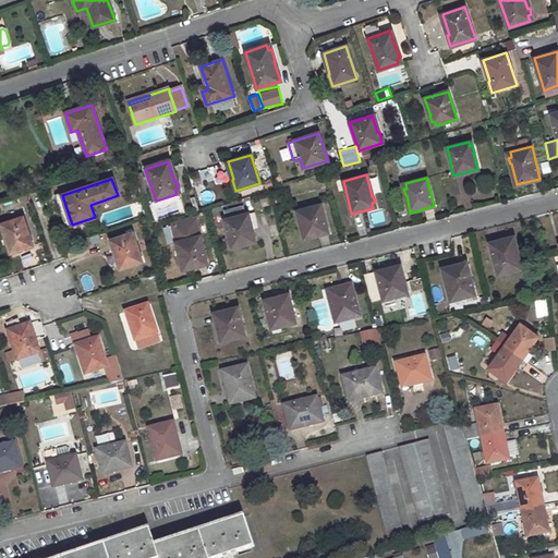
[(27,193),(20,195),(24,206),(31,204),(27,193)]
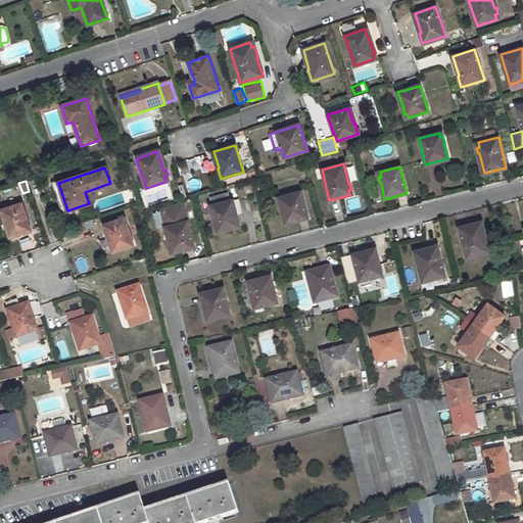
[(57,181),(52,183),(64,216),(68,215),(67,210),(58,183),(57,181)]
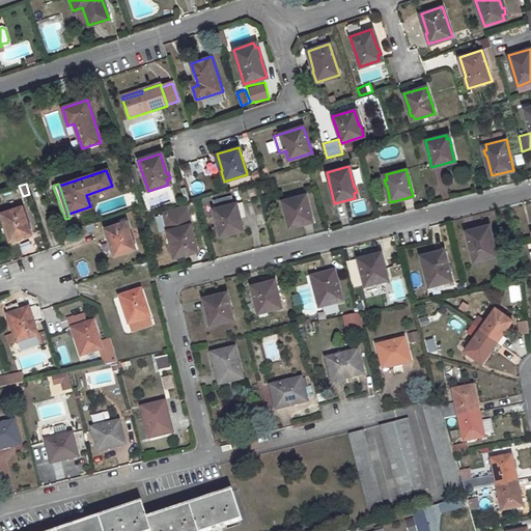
[(286,205),(283,206),(285,212),(286,212),(289,228),(312,222),(305,195),(285,200),(286,205)]
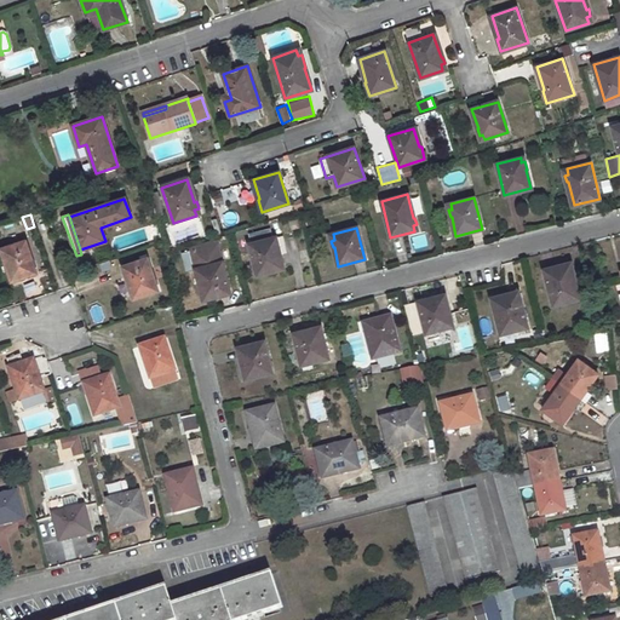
[(281,270),(279,264),(283,263),(281,256),(280,256),(275,237),(271,239),(269,229),(250,234),(252,244),(248,244),(257,276),(281,270)]
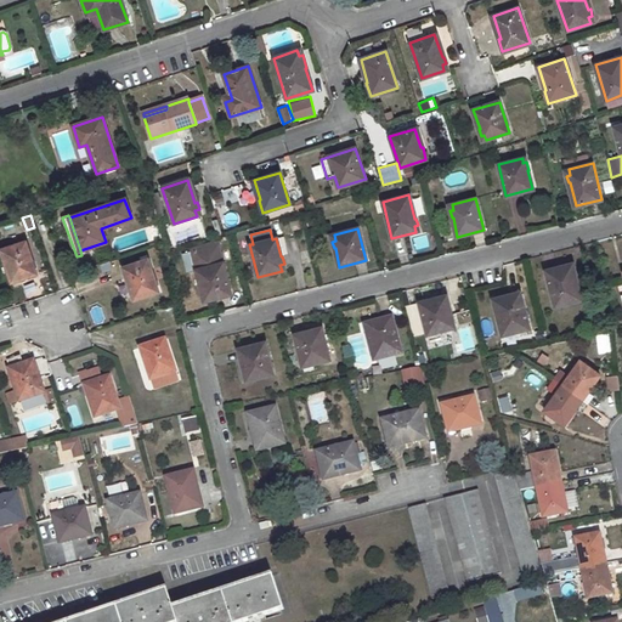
[(190,248),(191,252),(219,244),(216,239),(190,248)]
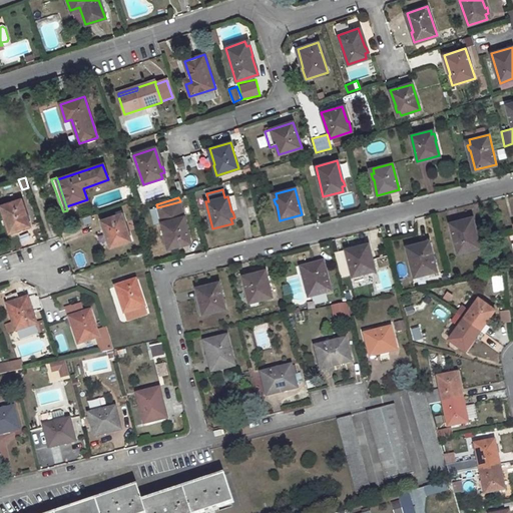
[(4,213),(2,214),(9,232),(30,225),(21,199),(1,205),(4,213)]
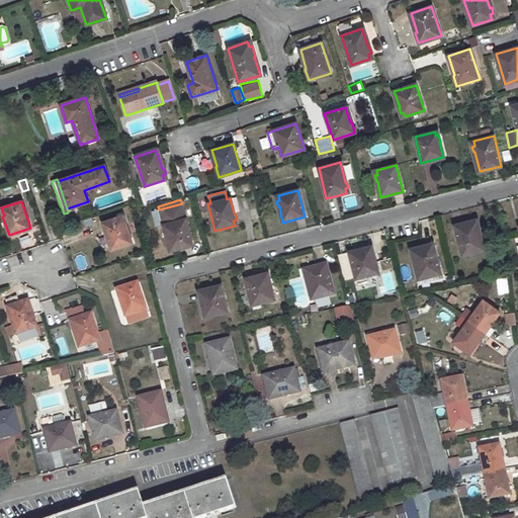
[(167,235),(170,251),(192,245),(182,203),(159,209),(163,225),(165,236),(167,235)]
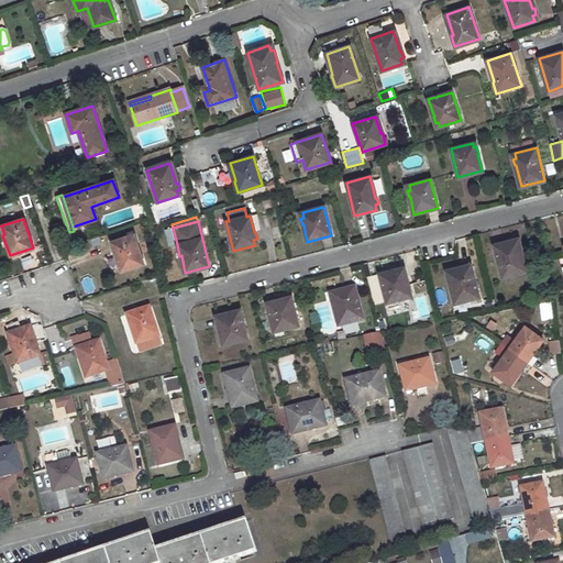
[(173,228),(165,230),(169,246),(177,244),(173,228)]
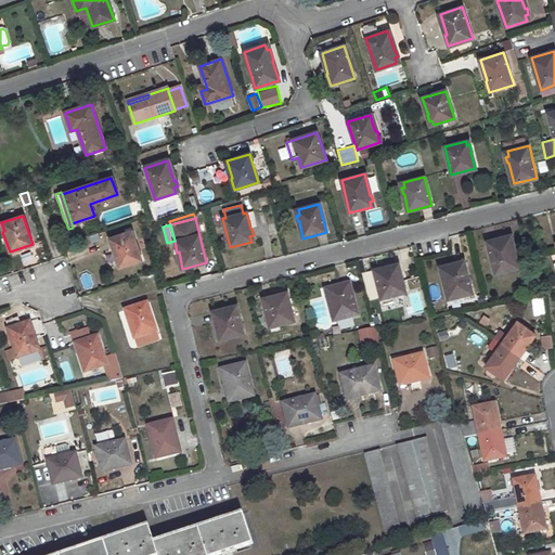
[(114,247),(113,247),(119,267),(142,259),(132,231),(111,239),(114,247)]
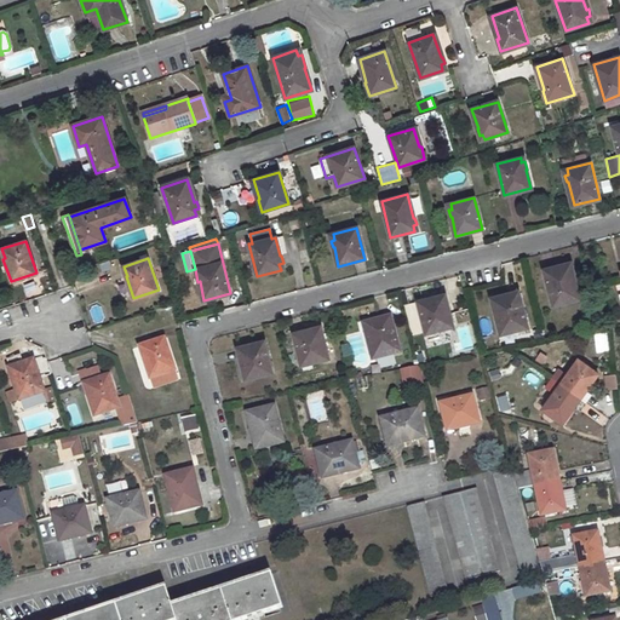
[(568,264),(544,270),(552,306),(577,300),(575,294),(578,293),(577,287),(574,287),(568,264)]
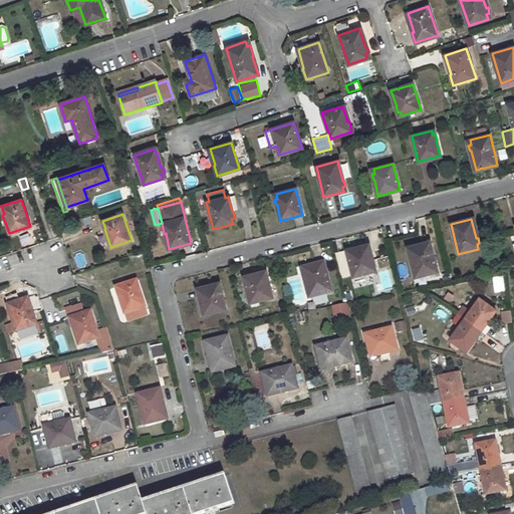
[(430,242),(410,247),(411,251),(408,252),(410,258),(411,257),(416,277),(438,272),(430,242)]
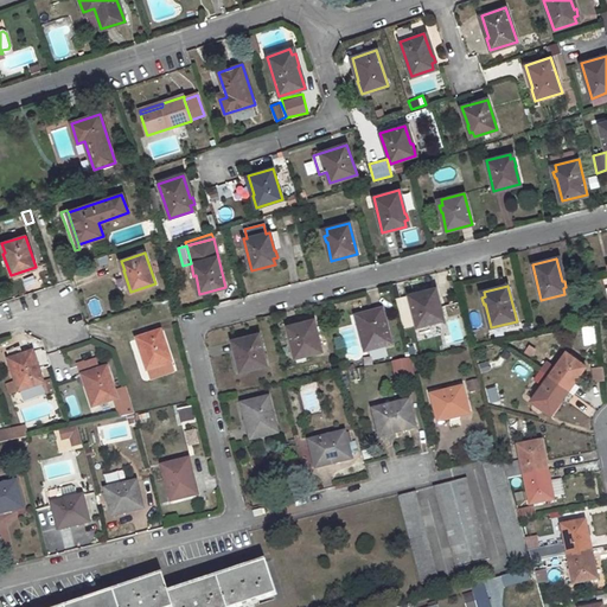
[(440,320),(439,314),(442,313),(440,307),(439,307),(433,289),(409,296),(417,326),(440,320)]
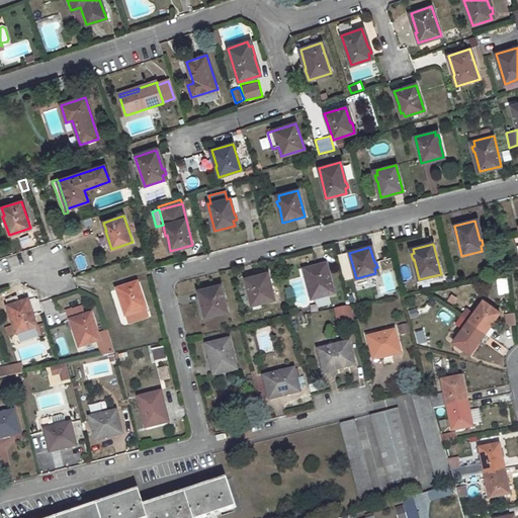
[(146,257),(132,260),(134,266),(147,263),(146,257)]
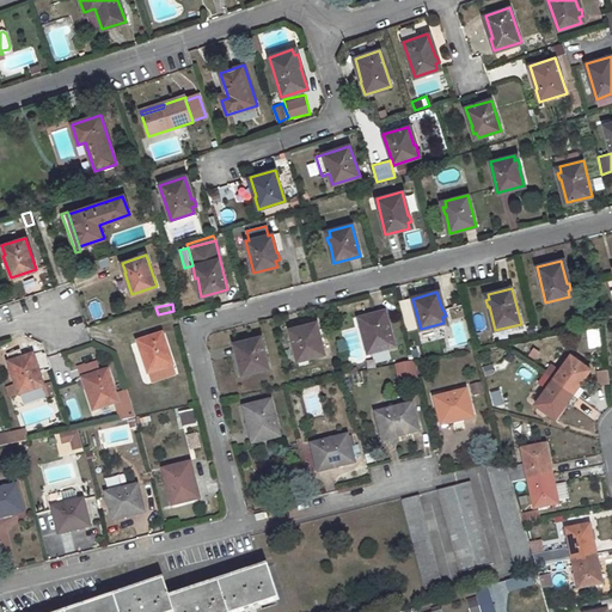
[(360,319),(361,325),(362,331),(365,332),(371,355),(396,348),(386,312),(360,319)]
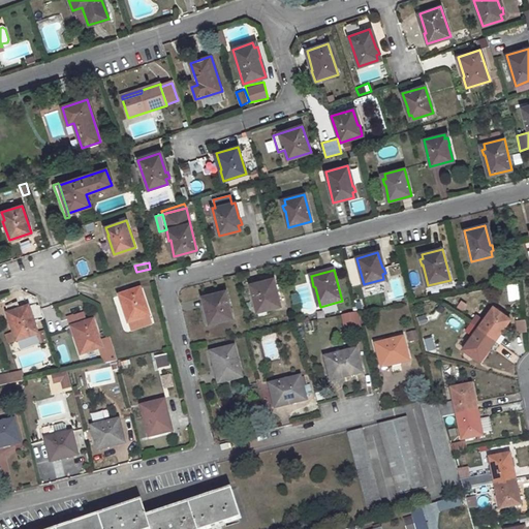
[(273,279),(250,284),(257,312),(278,307),(277,302),(280,301),(278,294),(277,294),(273,279)]
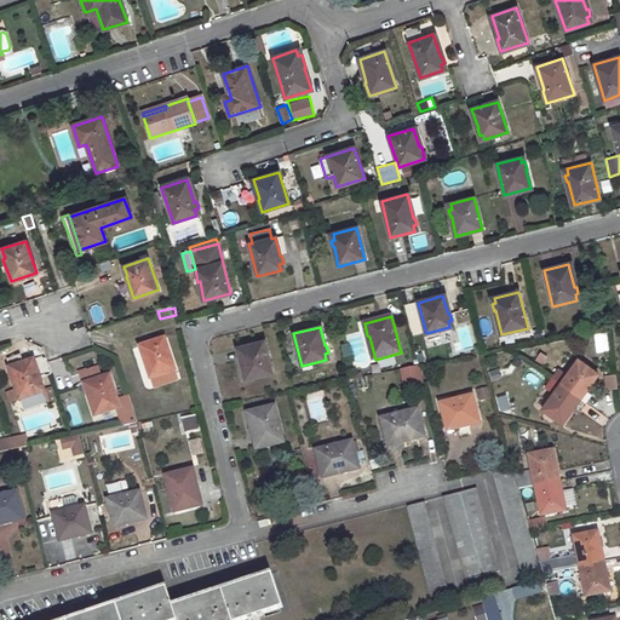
[(607,351),(606,332),(593,333),(595,352),(607,351)]
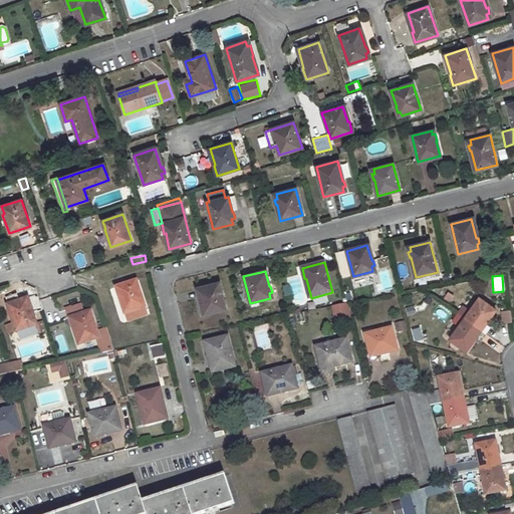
[(137,281),(116,287),(119,295),(117,296),(123,314),(146,307),(137,281)]
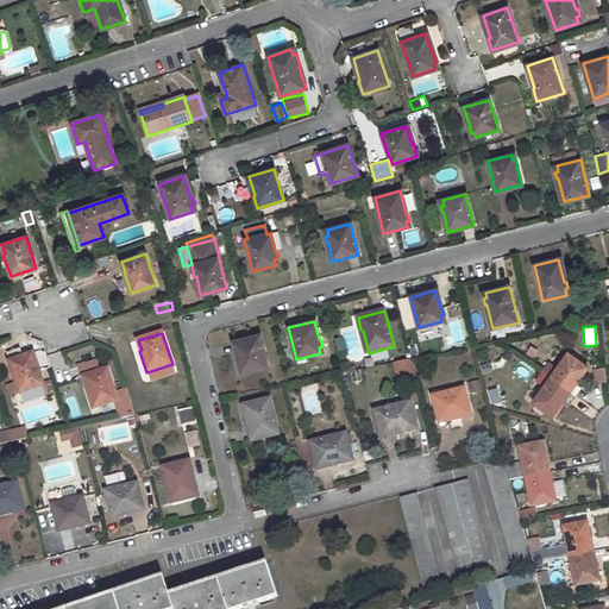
[(259,334),(234,340),(239,359),(238,359),(239,366),(243,366),(244,371),(268,366),(259,334)]
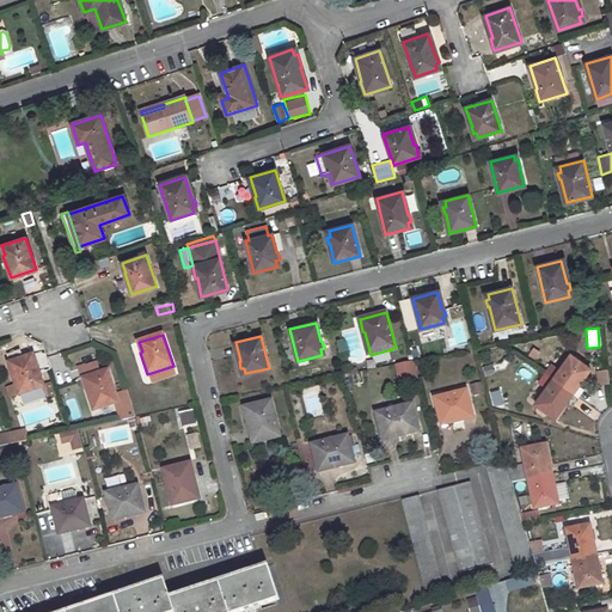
[(53,372),(63,368),(59,354),(48,357),(53,372)]
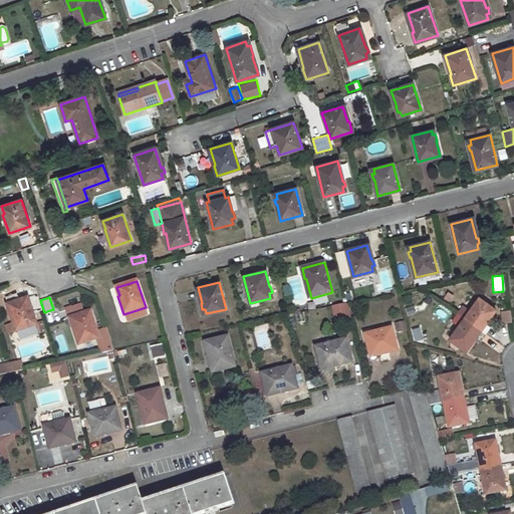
[(28,298),(7,305),(12,322),(14,322),(17,331),(37,325),(28,298)]
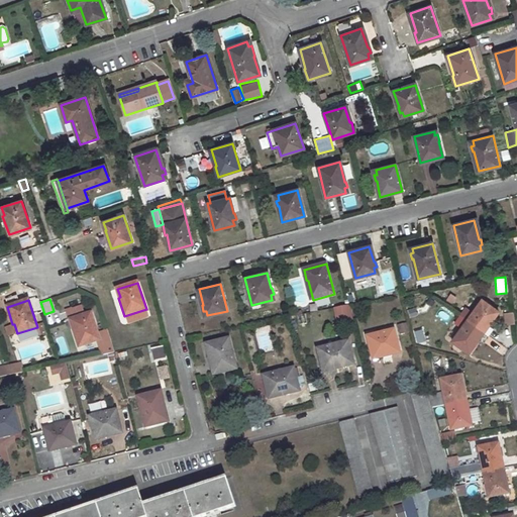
[(464,309),(459,316),(483,331),(488,324),(489,325),(490,323),(498,311),(481,300),(472,313),(464,309)]
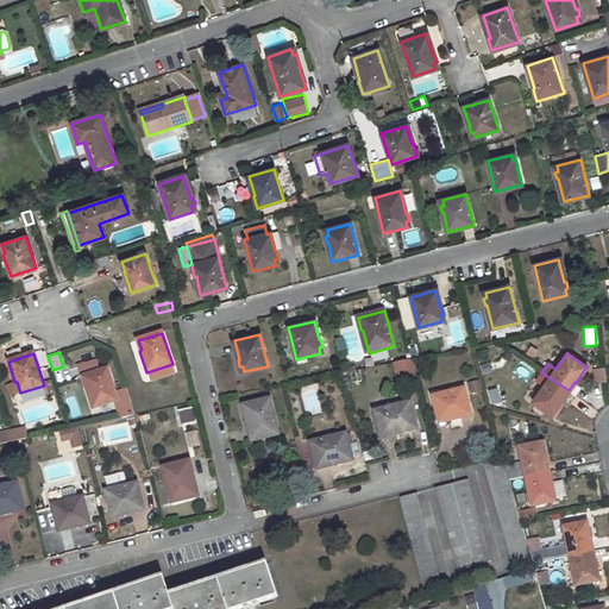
[(410,358),(391,363),(395,383),(415,378),(410,358)]
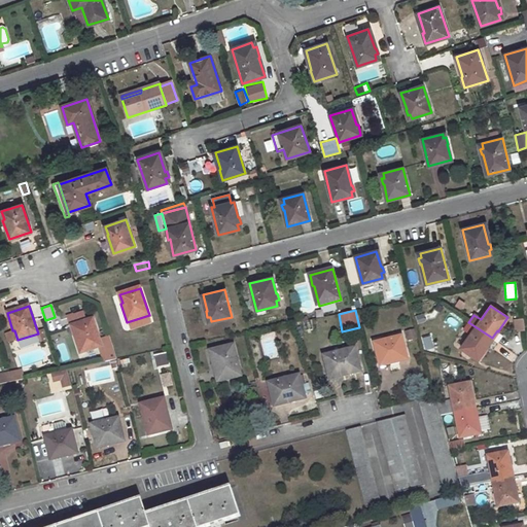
[(75,335),(74,335),(80,354),(102,347),(93,319),(86,321),(83,313),(70,318),(75,335)]
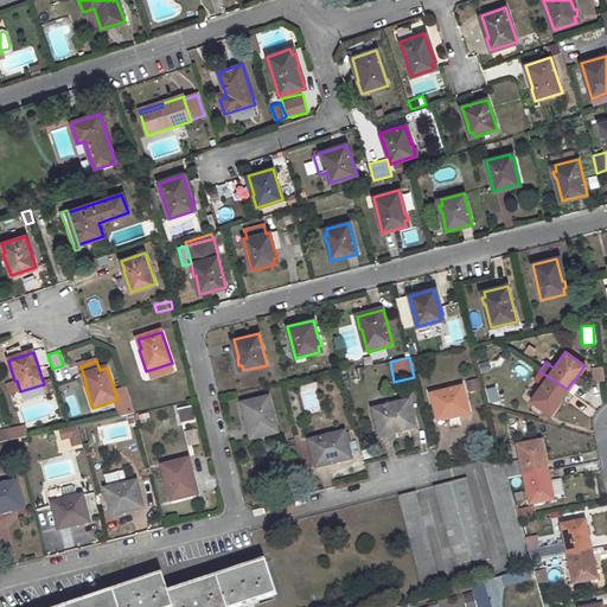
[(593,368),(594,382),(605,381),(604,366),(593,368)]
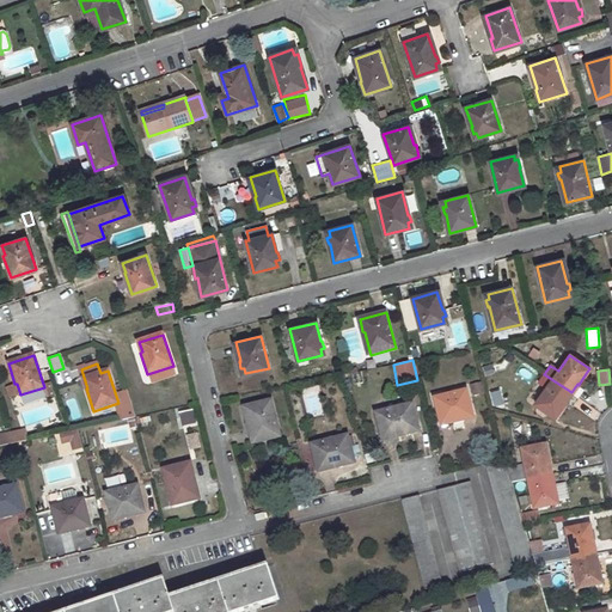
[(544,374),(537,383),(545,389),(534,404),(554,418),(564,405),(565,403),(564,402),(571,392),(544,374)]
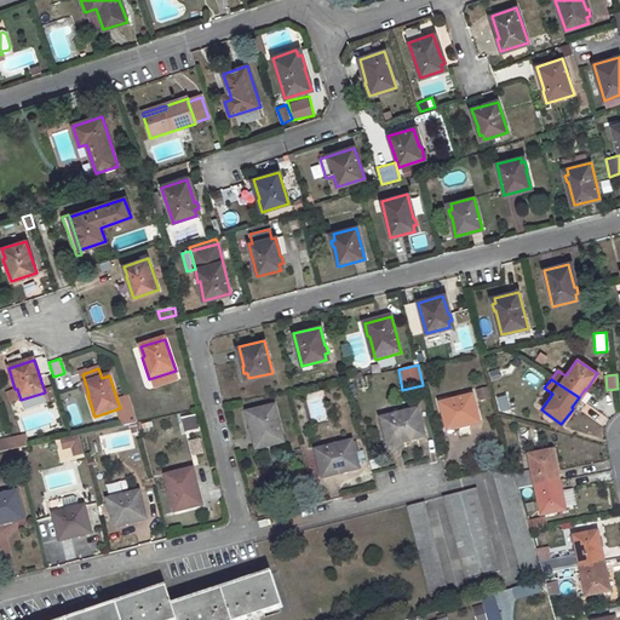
[(487,386),(476,390),(480,401),(491,397),(487,386)]
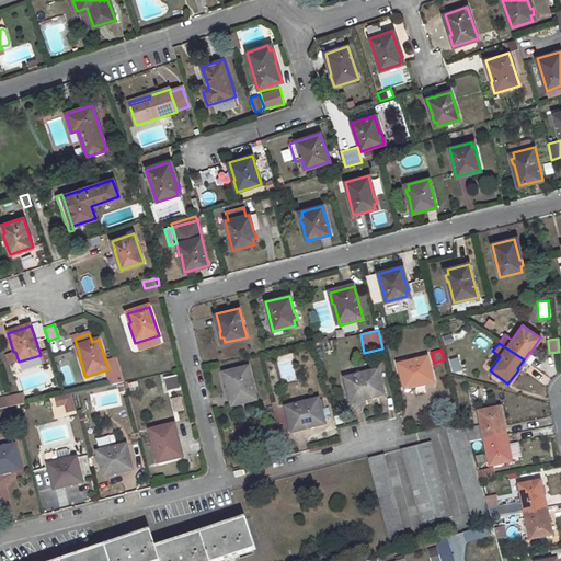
[(529,352),(524,359),(529,365),(536,356),(531,351),(530,353),(529,352)]
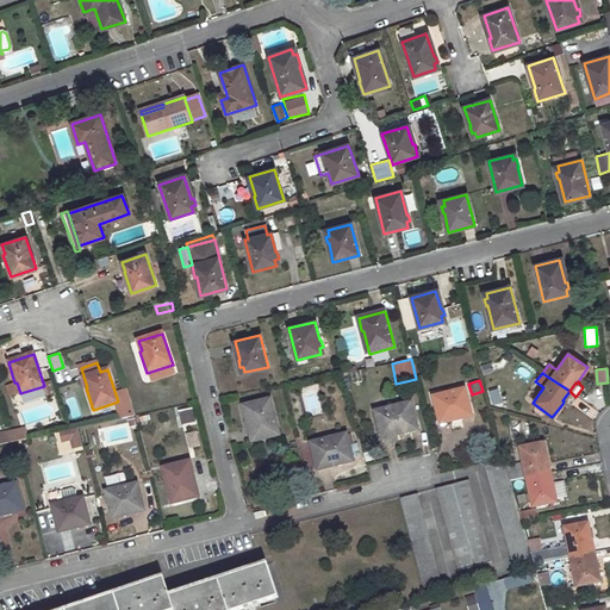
[(464,388),(434,397),(441,423),(453,421),(452,419),(471,415),(464,388)]
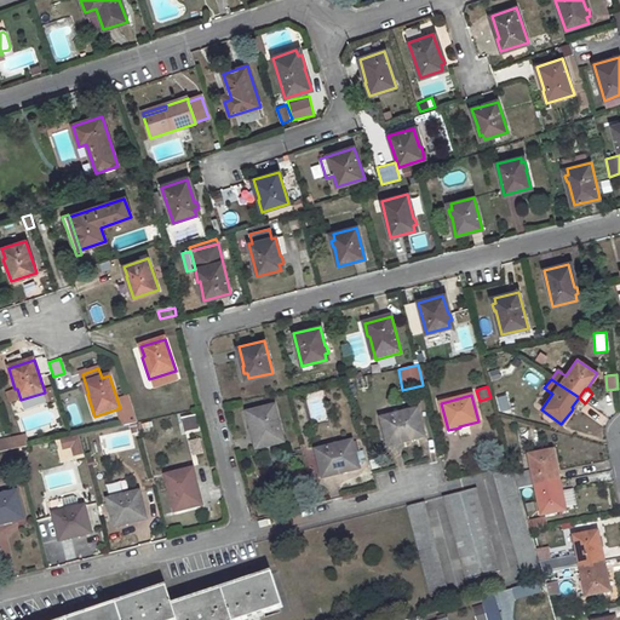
[(495,397),(499,412),(510,409),(506,395),(495,397)]
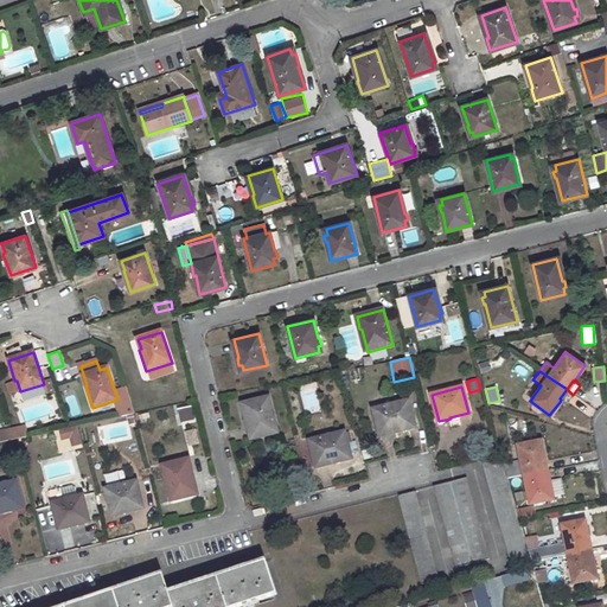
[(561,400),(560,402),(567,403),(573,395),(567,389),(560,398),(561,400)]
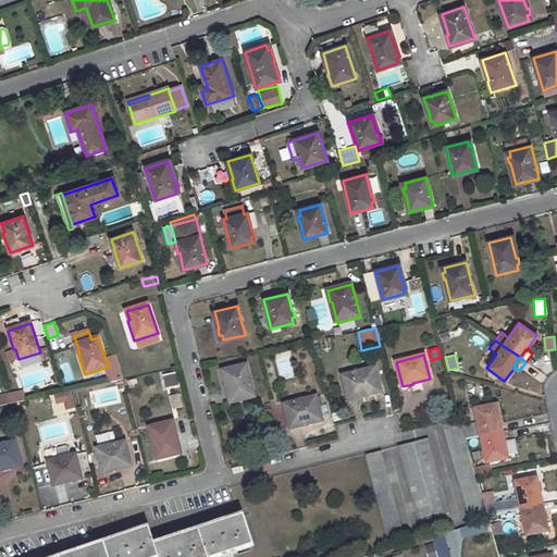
[(226,375),(223,376),(225,383),(226,382),(232,404),(255,398),(247,366),(225,371),(226,375)]
